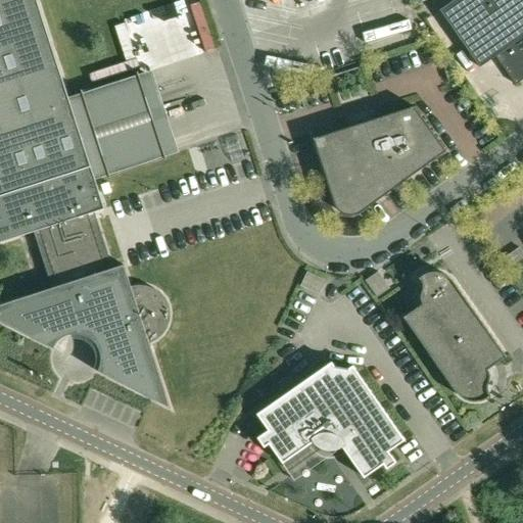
[(0,0),(0,242),(34,232),(52,288),(0,304),(0,322),(52,348),(56,342),(61,338),(67,335),(75,334),(81,334),(81,335),(81,336),(81,337),(82,338),(82,339),(83,340),(85,341),(85,342),(86,342),(88,342),(90,341),(91,341),(92,340),(97,345),(99,351),(101,358),(100,365),(97,372),(171,409),(149,343),(156,340),(162,335),(167,328),(170,321),(170,314),(169,305),(165,298),(160,293),(153,288),(146,286),(138,285),(131,286),(124,265),(112,269),(94,212),(104,208),(67,97),(36,0),(0,0)]
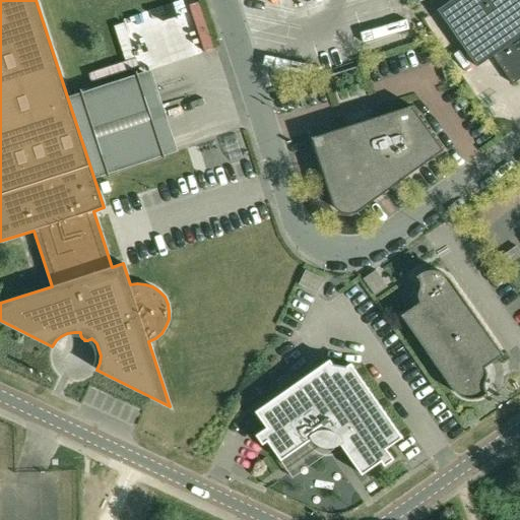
[(519,78),(519,0),(451,0),(437,10),(477,67),(493,56),(513,84),(519,78)]
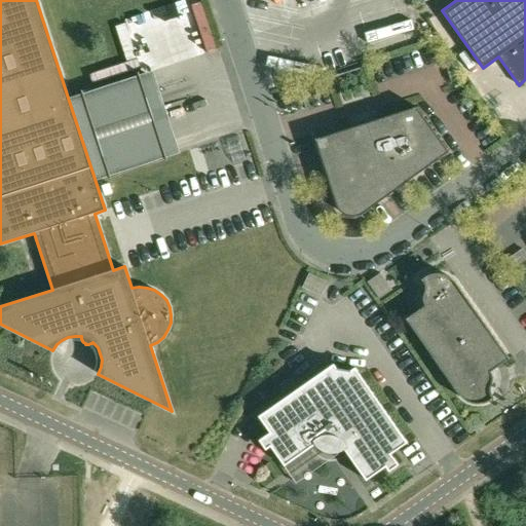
[(352,54),(337,58),(341,72),(355,68),(352,54)]
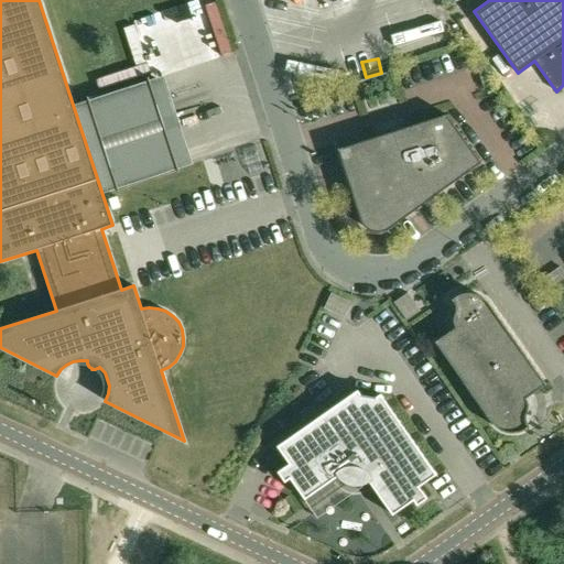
[(446,115),(338,150),(361,220),(361,221),(362,224),(364,225),(366,227),(367,229),(370,230),(372,231),(376,232),(378,232),(381,232),(384,231),(388,230),(390,229),(481,163),(446,115)]
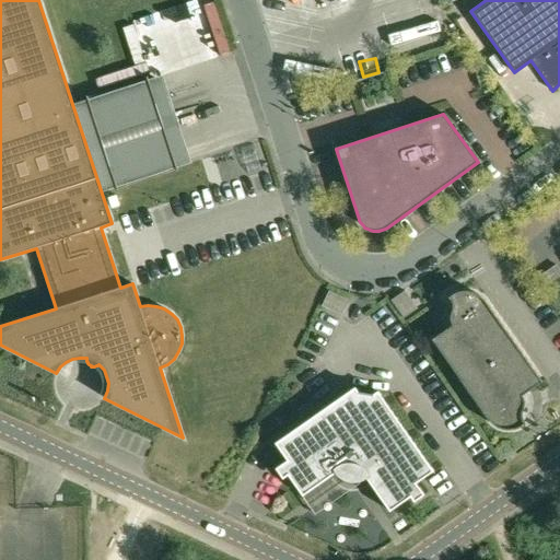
[(543,382),(487,302),(486,301),(483,299),(480,296),(479,295),(477,294),(474,292),(469,292),(465,291),(463,291),(458,292),(455,294),(453,294),(448,298),(450,300),(450,299),(452,302),(453,305),(453,308),(451,315),(450,318),(451,323),(453,326),(432,340),(488,420),(489,421),(490,423),(492,424),(496,427),(499,429),(501,430),(503,430),(508,431),(510,431),(513,430),(517,429),(521,428),(526,424),(525,423),(524,423),(523,420),(522,417),(522,413),(524,407),(524,404),(524,399),(522,396),(543,382)]
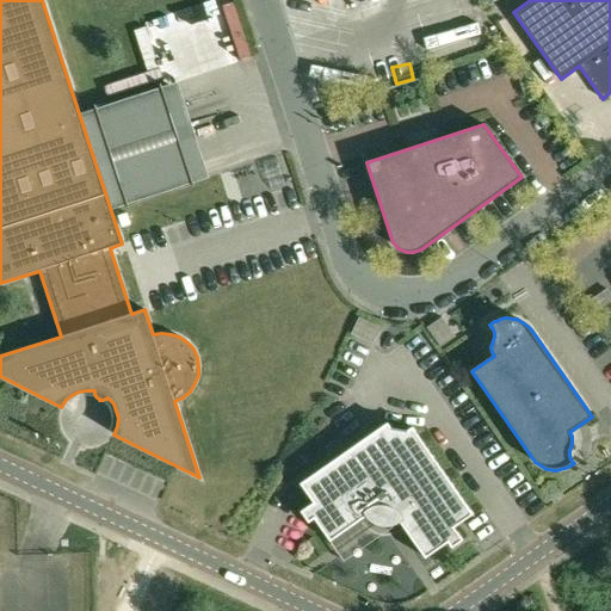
[(388,423),(301,483),(320,512),(314,517),(331,542),(370,513),(375,520),(390,524),(397,518),(425,559),(449,542),(444,535),(473,514),(412,427),(407,431),(390,427),(388,423)]
